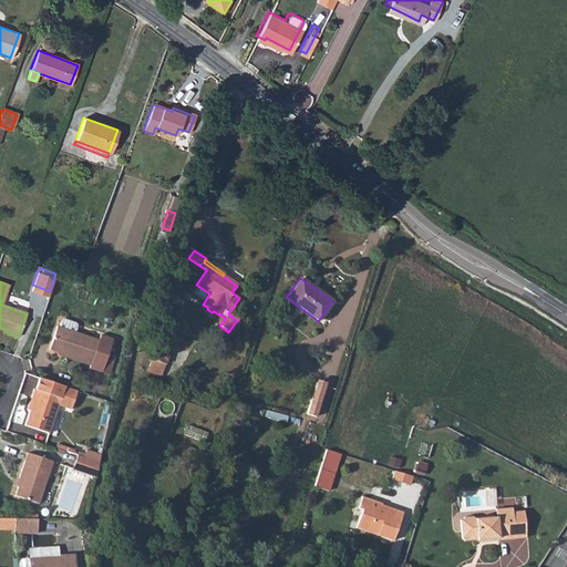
[(58,352),(65,354),(64,357),(90,366),(89,368),(102,372),(109,352),(113,339),(101,334),(99,340),(74,331),(75,326),(74,322),(62,319),(59,320),(58,326),(55,326),(48,349),(58,352)]
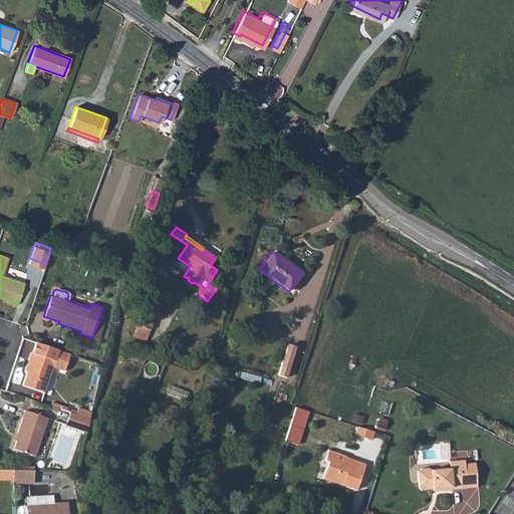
[(136,325),(150,330),(156,312),(160,314),(163,306),(149,301),(147,309),(142,307),(136,325)]
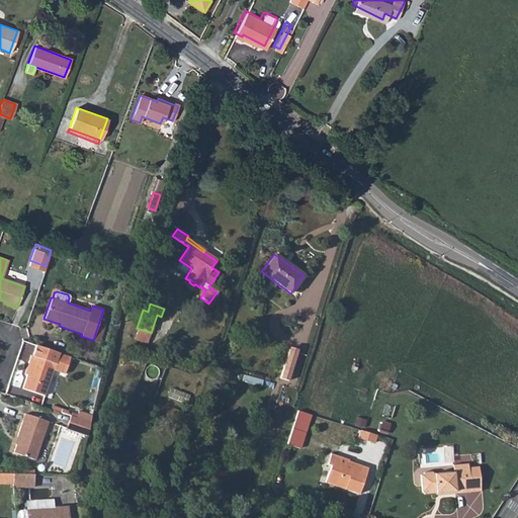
[(93,340),(99,342),(105,325),(99,322),(93,340)]
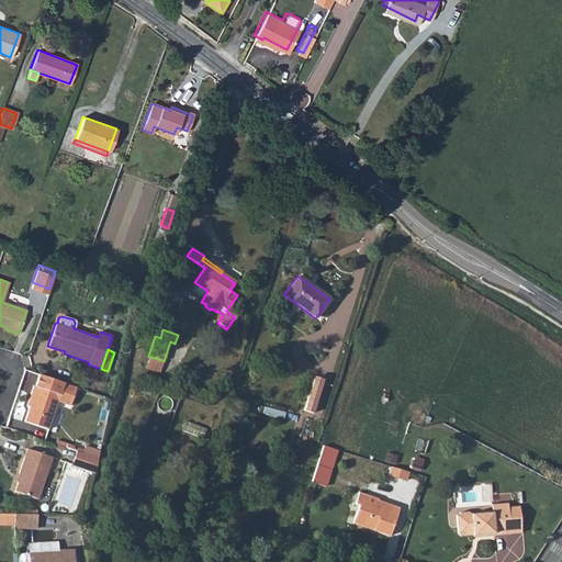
[(30,406),(24,422),(47,429),(57,401),(69,405),(76,386),(38,373),(34,386),(33,385),(30,394),(33,395),(30,406)]
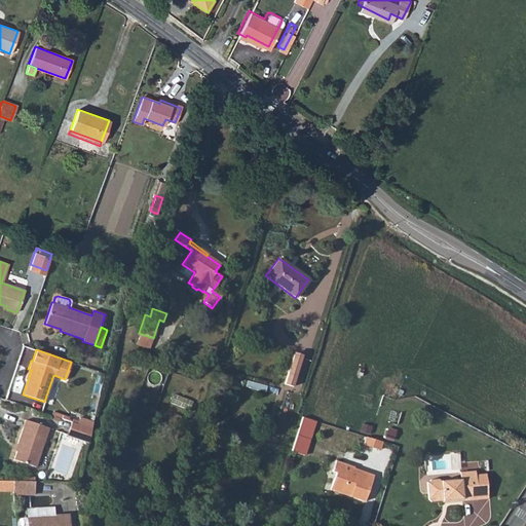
[(301,354),(292,351),(283,381),(291,384),(301,354)]
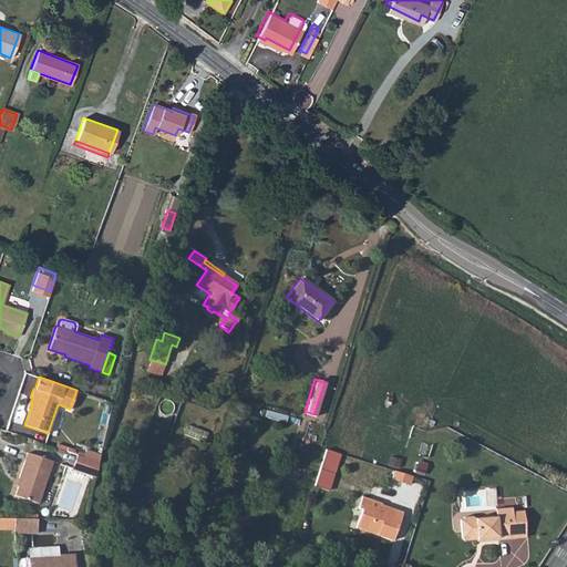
[(268,411),(267,415),(288,420),(289,414),(268,411)]
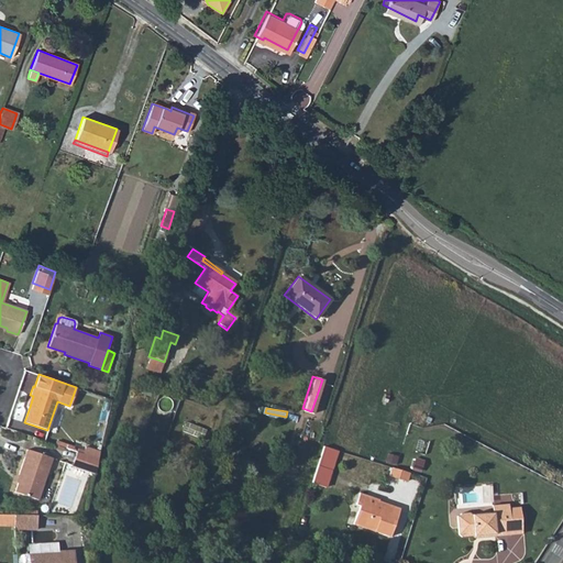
[(315,464),(329,468),(334,449),(321,444),(315,464)]
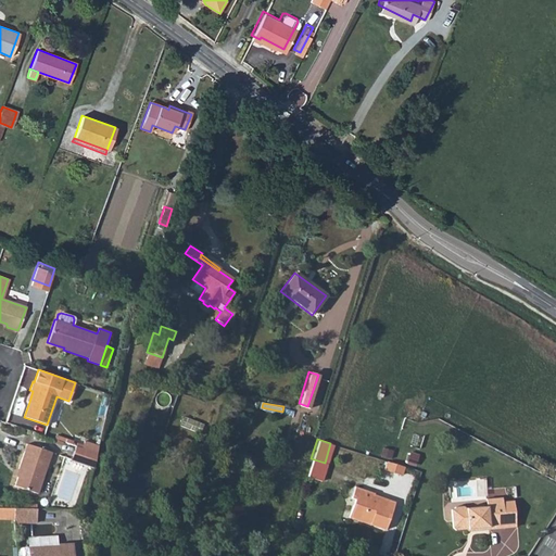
[(83,447),(97,453),(98,445),(85,441),(83,447)]
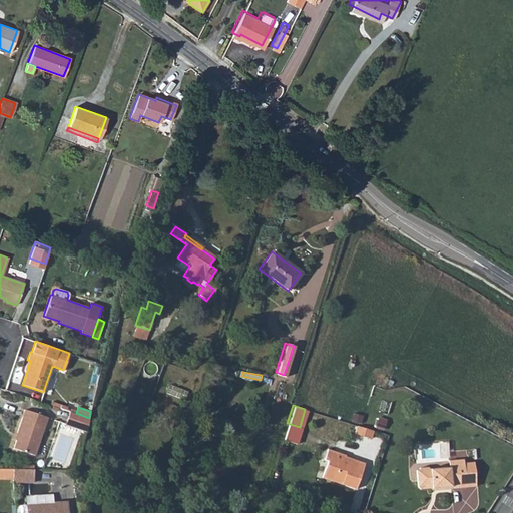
[(16,439),(13,448),(34,455),(47,417),(25,409),(17,432),(18,432),(16,439)]
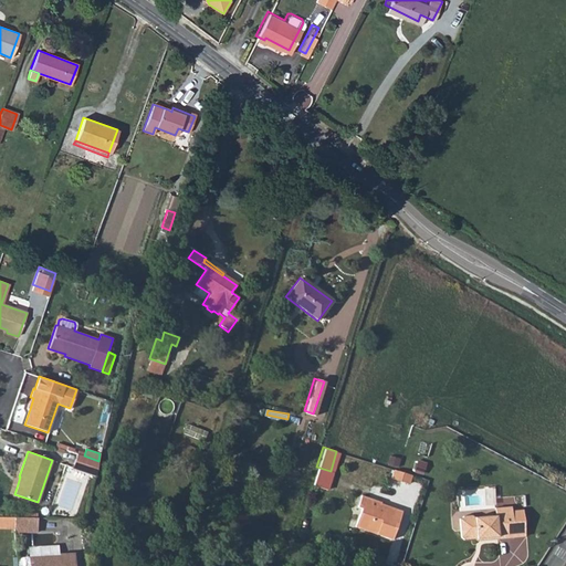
[(73,468),(95,475),(98,461),(84,456),(77,453),(73,468)]
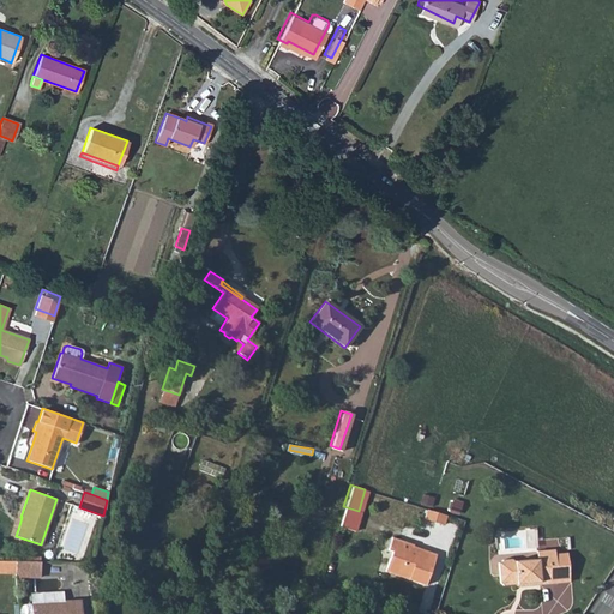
[(343,506),(338,525),(353,529),(359,511),(343,506)]
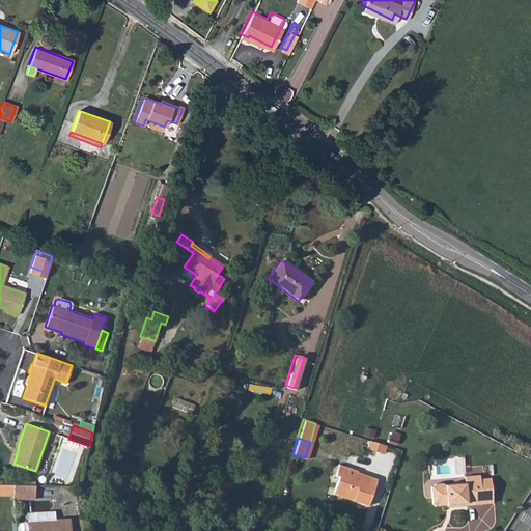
[(385,445),(368,440),(366,448),(383,453),(385,445)]
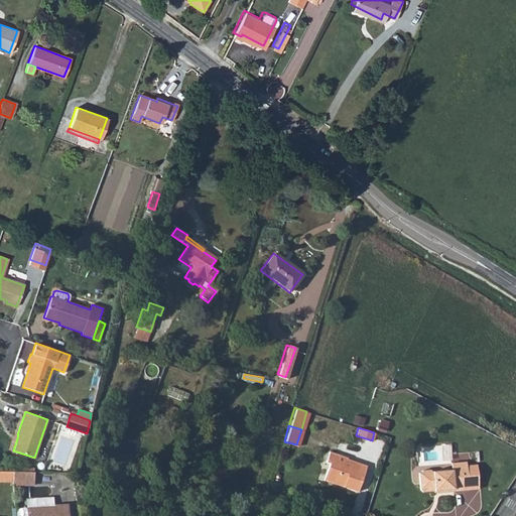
[(325,480),(357,491),(365,467),(346,460),(347,458),(331,453),(327,462),(330,463),(325,480)]
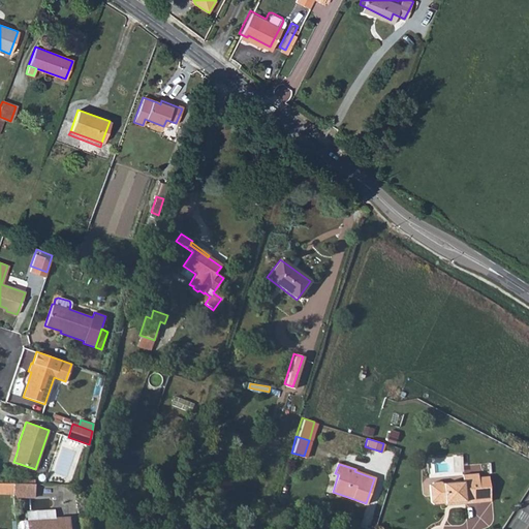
[(432,485),(430,485),(431,502),(434,504),(445,503),(465,502),(465,504),(493,502),(490,475),(479,477),(478,474),(464,475),(464,481),(443,484),(441,481),(434,483),(432,485)]
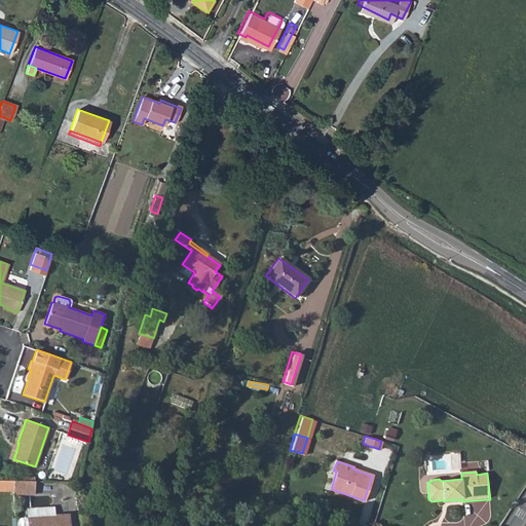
[(12,481),(0,480),(0,490),(13,491),(12,481)]
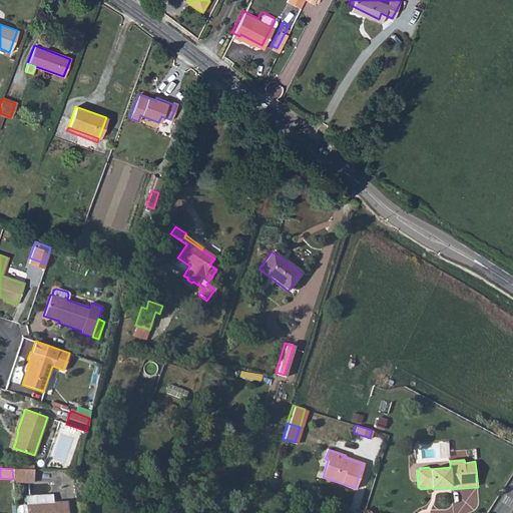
[(32,470),(12,469),(13,479),(13,483),(33,482),(32,470)]
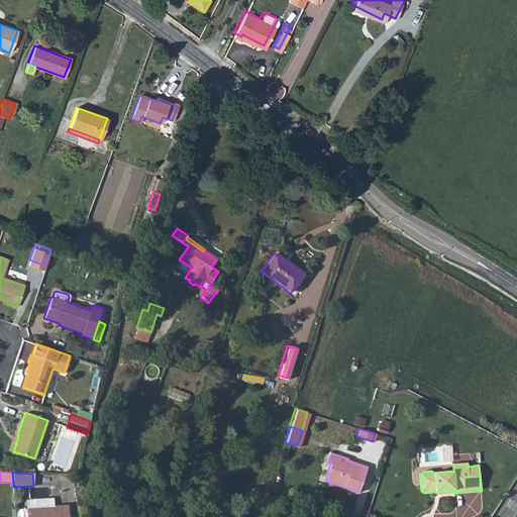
[(25,510),(25,516),(68,516),(68,506),(54,507),(54,509),(25,510)]
